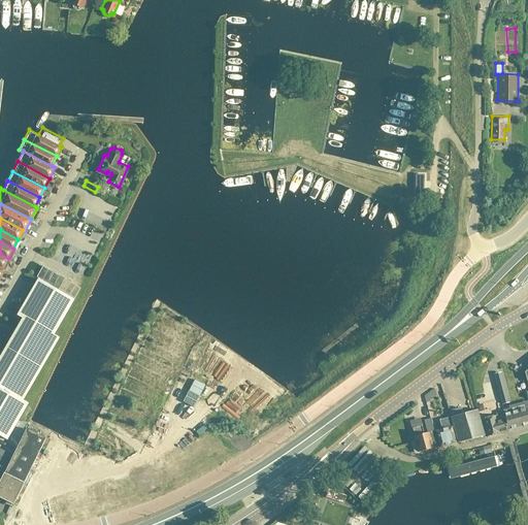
[(36,275),(74,297),(80,286),(42,264),(36,275)]
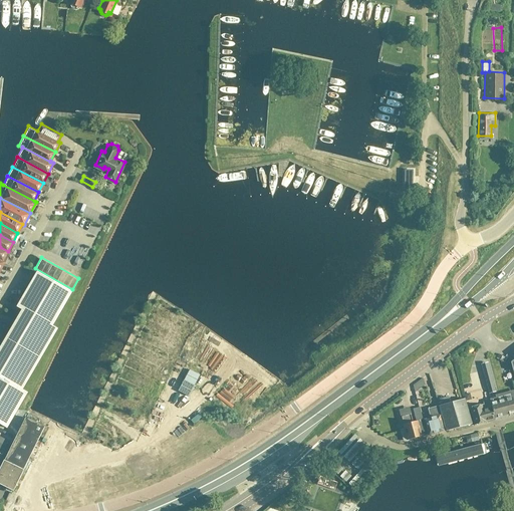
[(0,423),(6,427),(27,392),(21,389),(57,327),(51,324),(71,290),(37,270),(16,305),(21,308),(0,344),(0,423)]
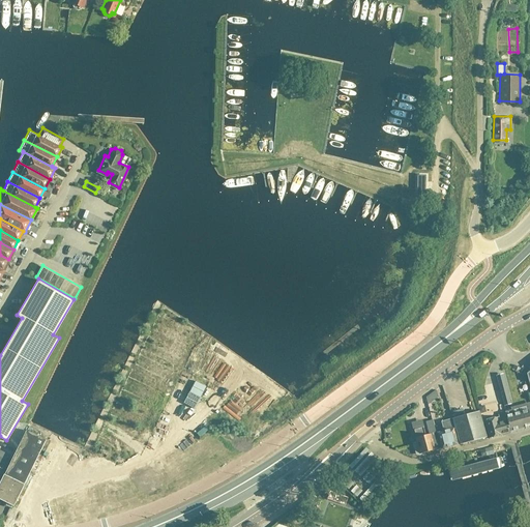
[(257,450),(270,421),(271,421),(283,398),(255,384),(243,407),(233,402),(218,432),(257,450)]
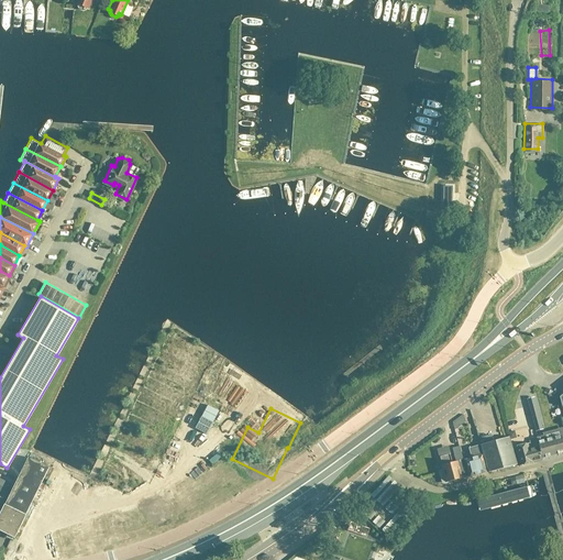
[(542,427),(538,408),(530,410),(534,429),(542,427)]
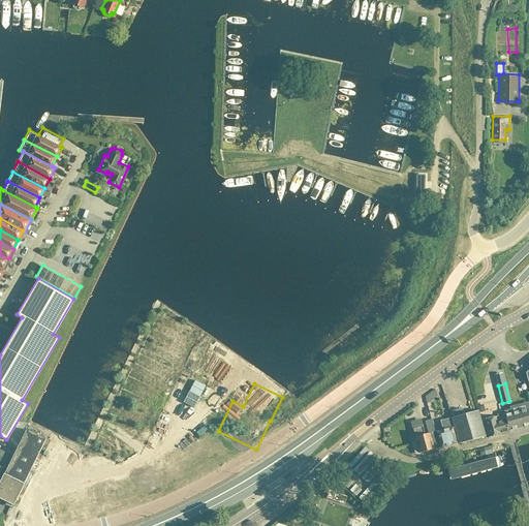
[(452,416),(454,425),(459,442),(485,434),(477,408),(463,412),(461,406),(452,409),(454,415),(452,416)]
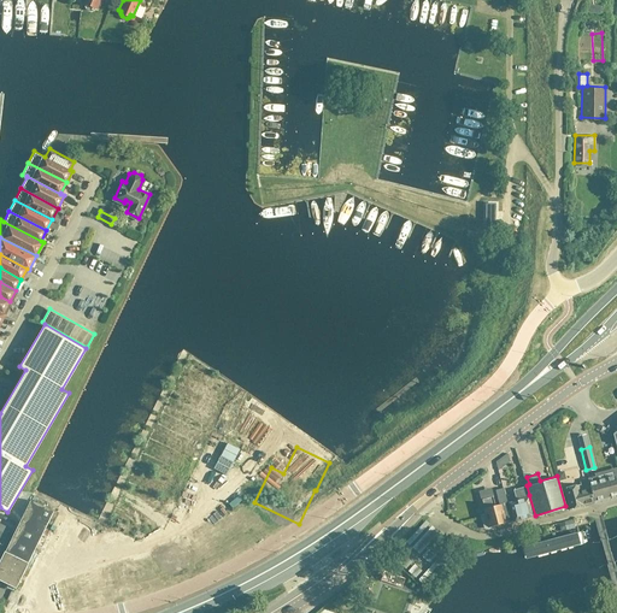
[(588,477),(593,499),(616,491),(616,484),(615,475),(597,479),(595,475),(588,477)]
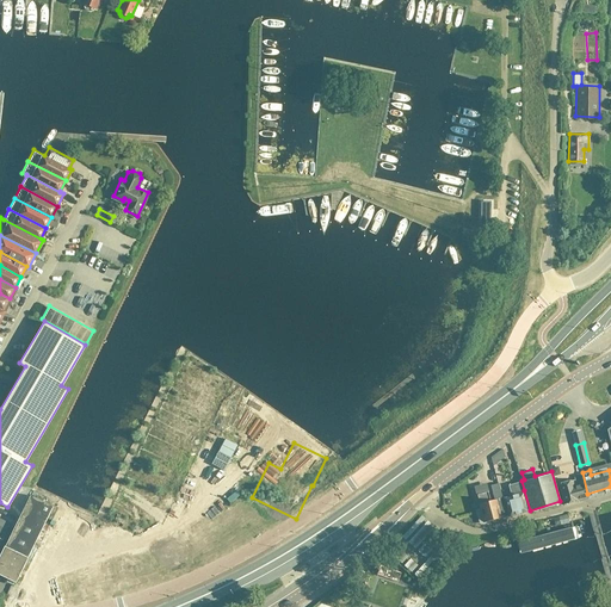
[(588,496),(587,494),(582,472),(574,474),(574,477),(568,479),(559,482),(563,503),(588,496)]
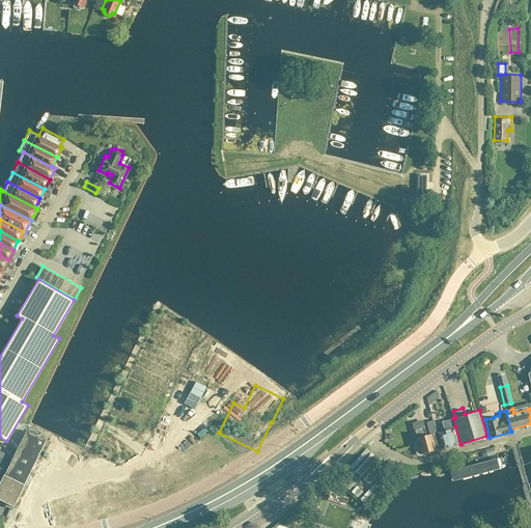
[(453,427),(455,426),(453,418),(442,421),(444,429),(438,432),(442,448),(458,443),(453,427)]
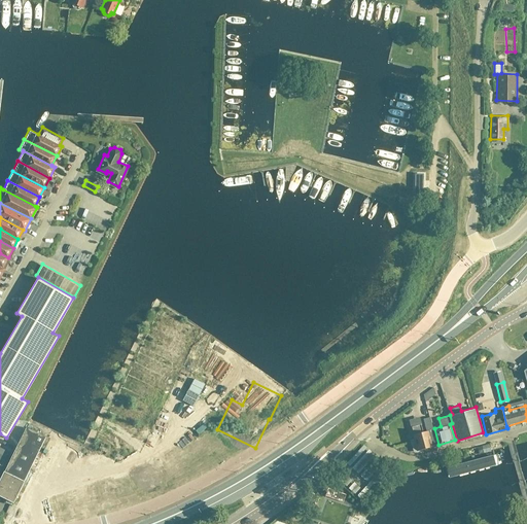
[(431,446),(430,442),(435,441),(429,416),(423,417),(426,429),(422,430),(420,421),(416,422),(416,424),(411,425),(413,433),(414,438),(411,439),(414,449),(414,450),(415,450),(418,450),(418,449),(431,446)]
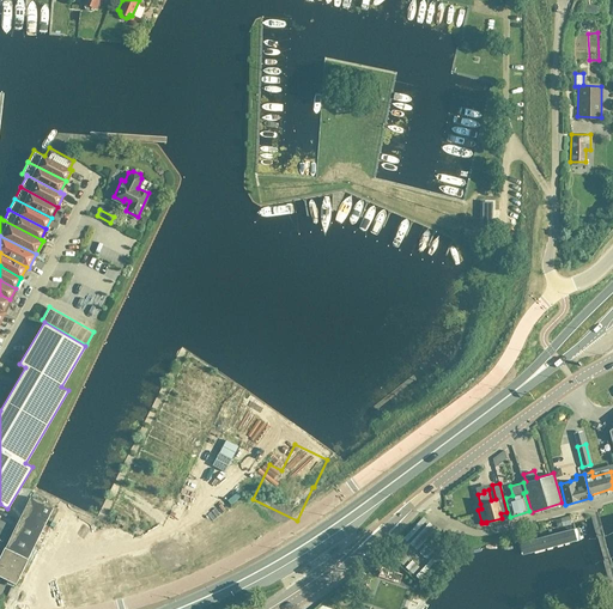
[(146,491),(132,529),(147,535),(163,497),(146,491)]
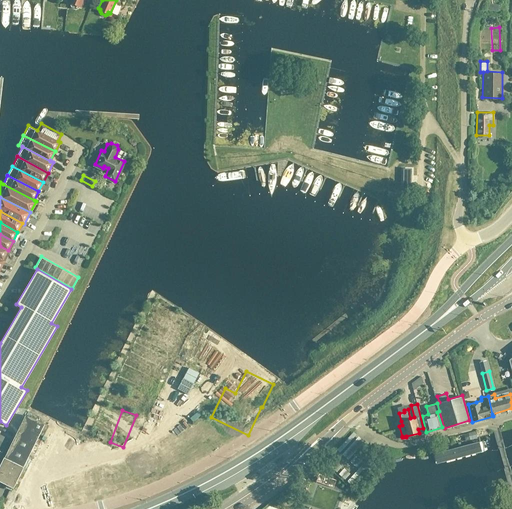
[(0,464),(0,481),(13,488),(23,467),(23,466),(44,423),(25,414),(4,457),(0,464)]
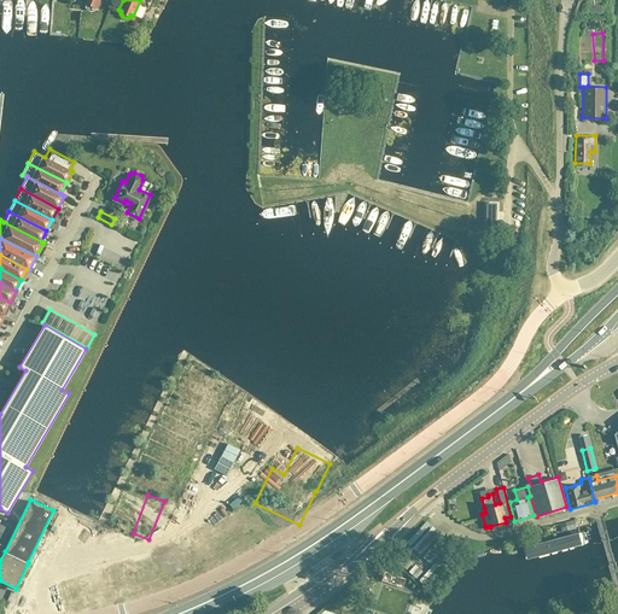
[(10,528),(0,522),(0,548),(10,528)]
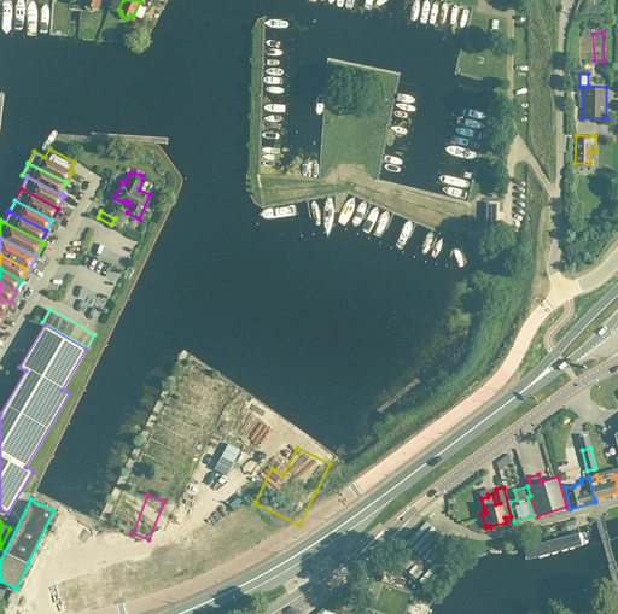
[(523,544),(525,557),(581,543),(577,530),(523,544)]
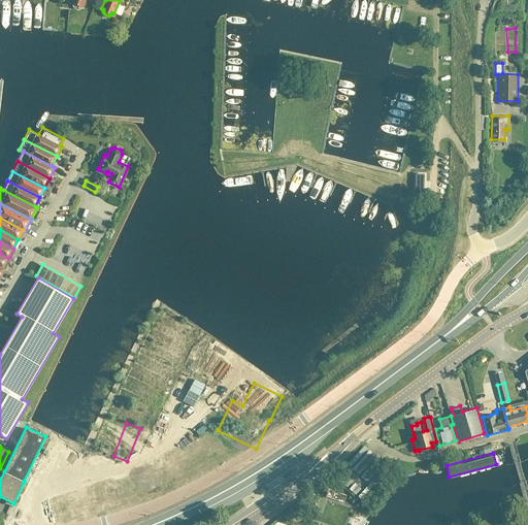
[(328,487),(325,496),(343,502),(347,493),(328,487)]
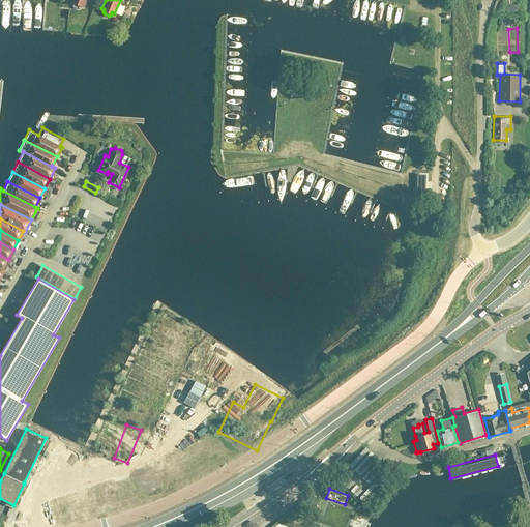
[(110,518),(116,516),(114,509),(108,511),(110,518)]
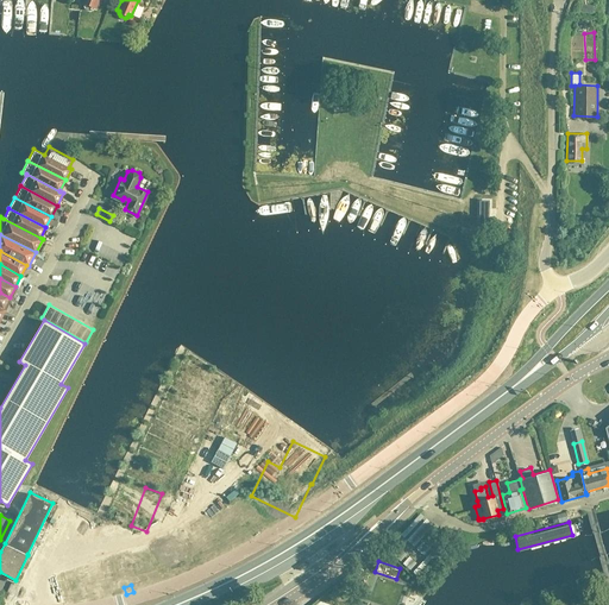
[(6,590),(0,594),(0,599),(4,604),(12,597),(6,590)]
